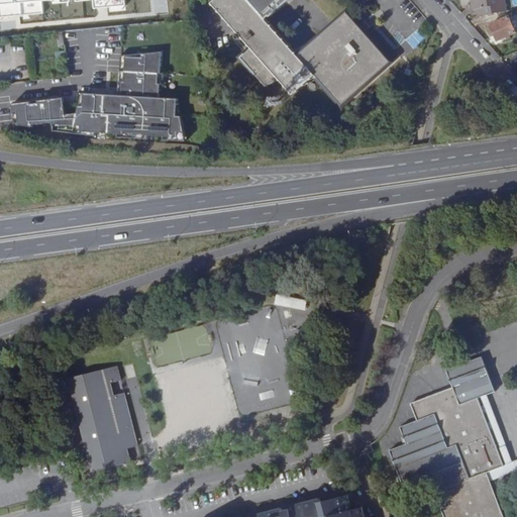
[(0,0),(0,16),(0,18),(44,14),(43,1),(50,0),(94,0),(95,9),(106,8),(126,7),(126,6),(125,0),(0,0)]
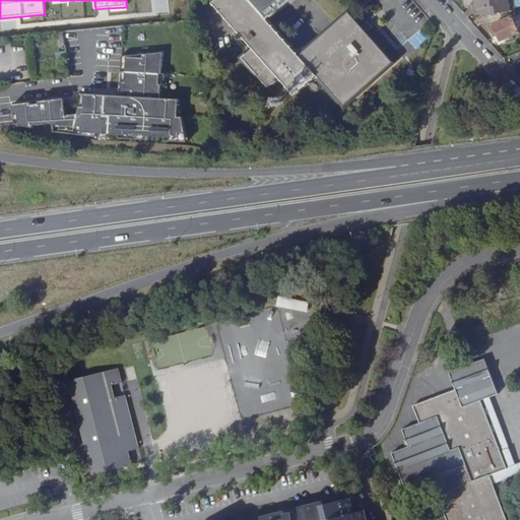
[(295,96),(305,86),(316,76),(300,56),(286,41),(267,19),(289,0),(288,0),(215,0),(212,3),(253,49),(228,71),(248,93),(262,80),(268,87),(279,78),(295,96)]
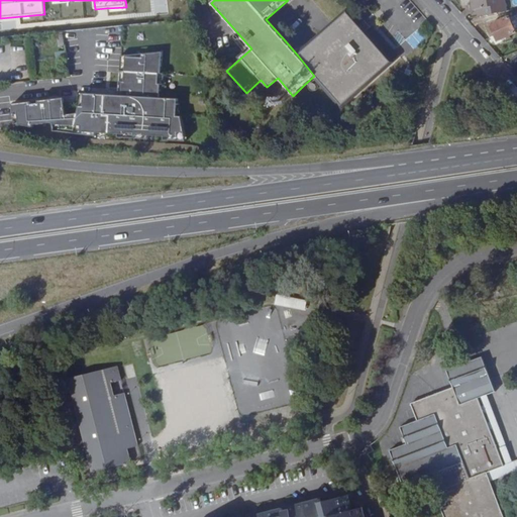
[(472,0),(473,4),(474,9),(478,9),(479,16),(508,11),(506,0),(472,0)]
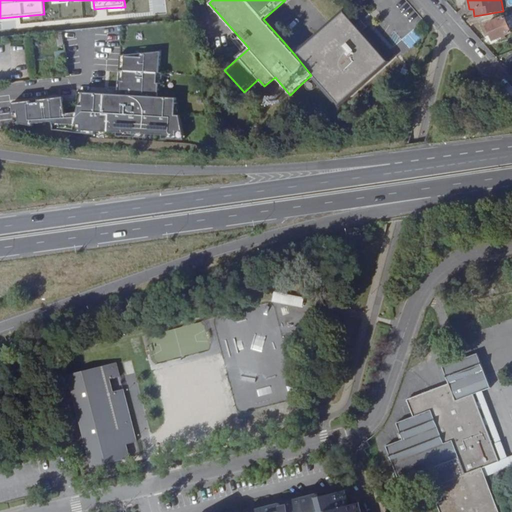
[(295,55),(311,75),(337,105),(386,62),(343,13),(316,37),(295,55)]
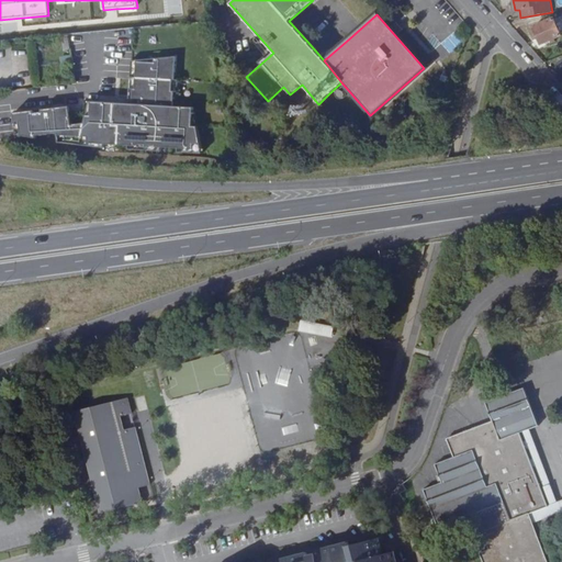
[(561,36),(561,32),(558,20),(557,18),(535,25),(542,44),(561,36)]
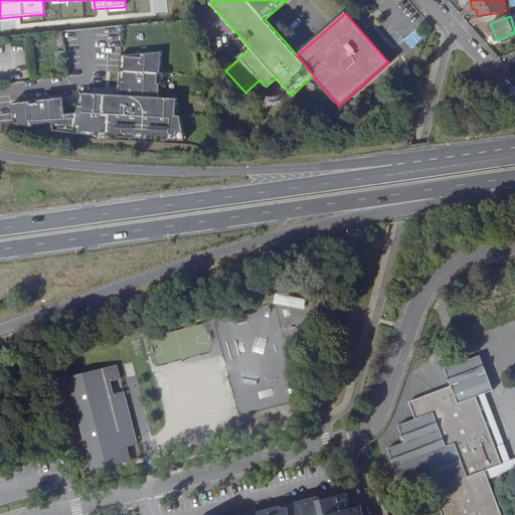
[(59,61),(67,60),(66,51),(58,53),(59,61)]
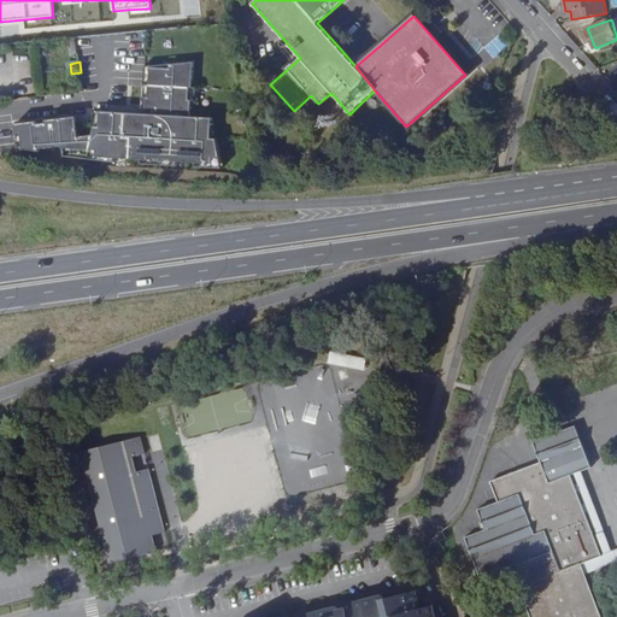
[(170,66),(130,71),(133,97),(172,92),(170,66)]
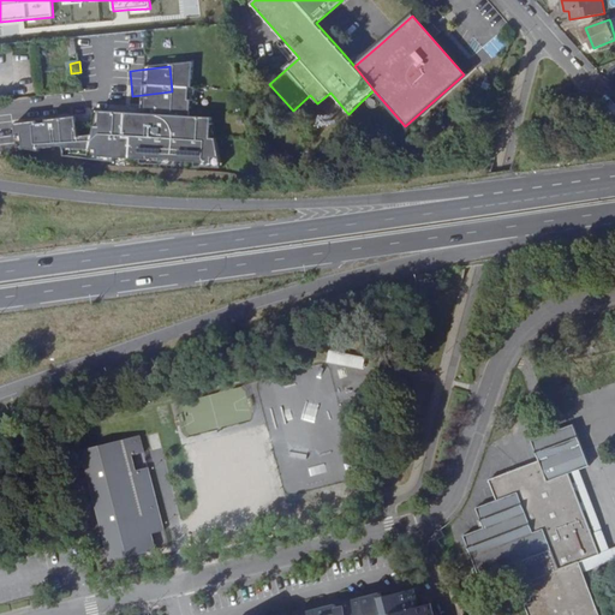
[(83,89),(83,91),(94,90),(91,71),(81,72),(83,89)]
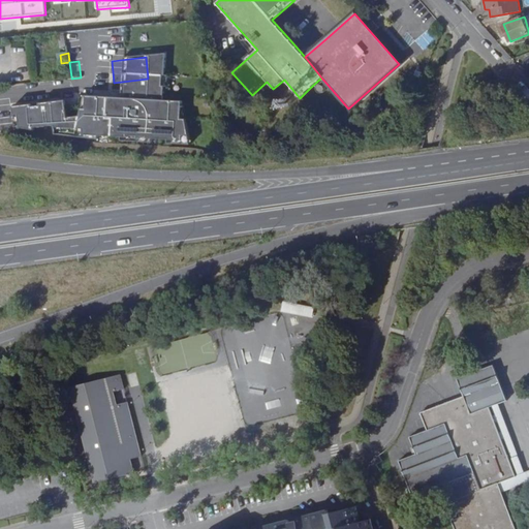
[(61,91),(73,89),(71,79),(71,76),(59,79),(61,91)]
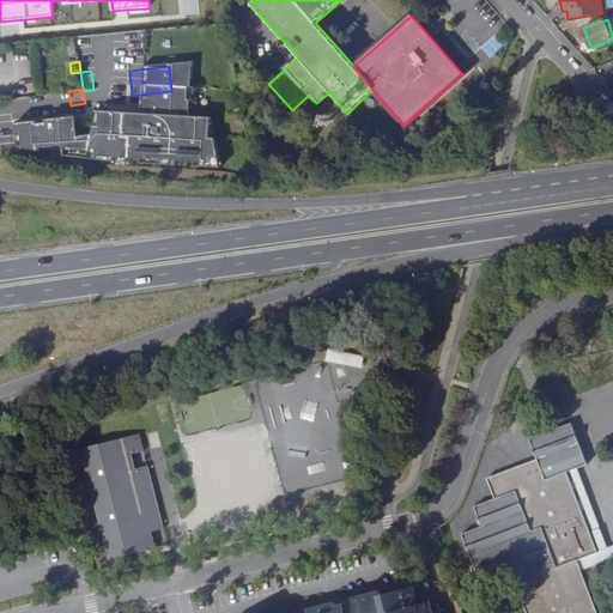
[(56,107),(71,105),(68,91),(55,92),(56,107)]
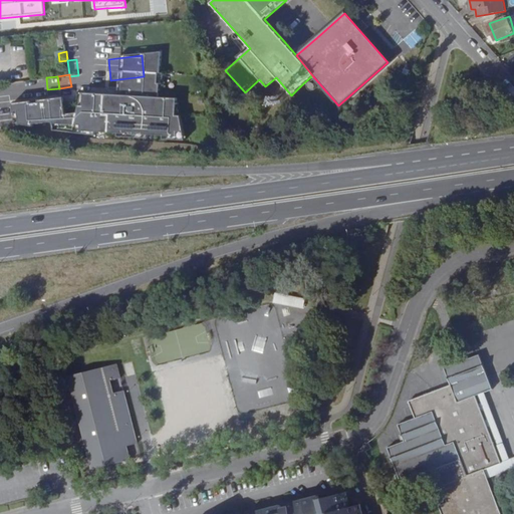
[(18,88),(5,90),(6,101),(15,99),(18,121),(38,118),(34,86),(33,79),(17,80),(18,88)]
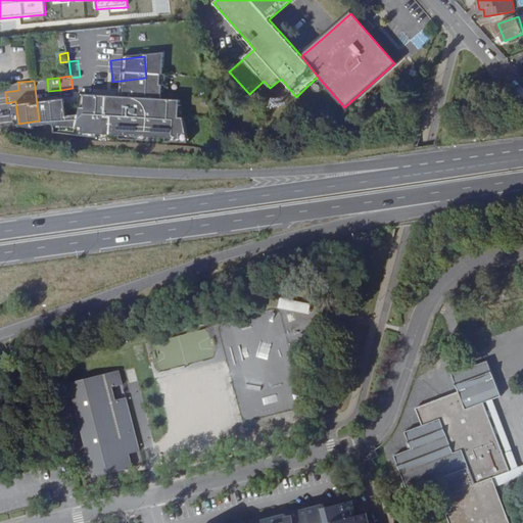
[(17,82),(4,84),(5,92),(18,90),(17,82)]
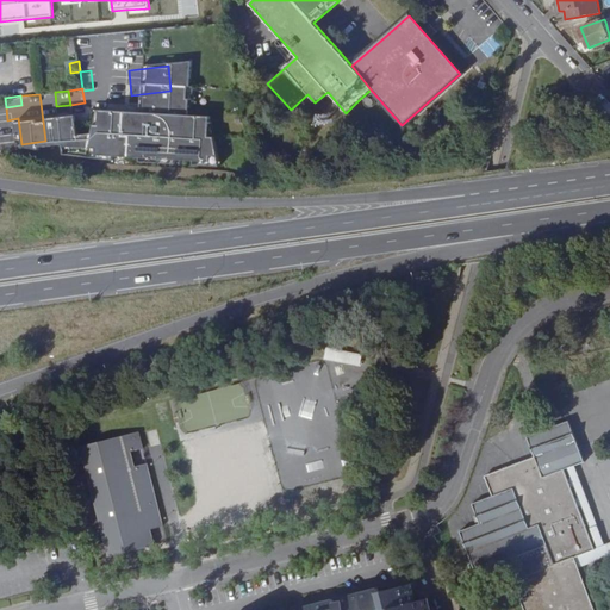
[(369,106),(372,106),(373,106),(375,104),(375,101),(375,99),(374,97),(372,97),(369,97),(367,98),(366,99),(366,103),(367,105),(368,106),(369,106)]
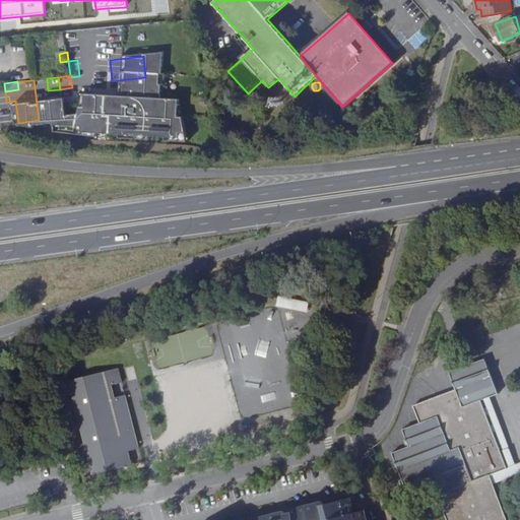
[(481,400),(491,397),(499,394),(485,359),(450,372),(457,389),(413,405),(420,424),(403,430),(409,446),(392,452),(406,489),(441,475),(453,509),(450,510),(445,512),(448,519),(507,519),(494,483),(491,475),(507,469),(481,400)]
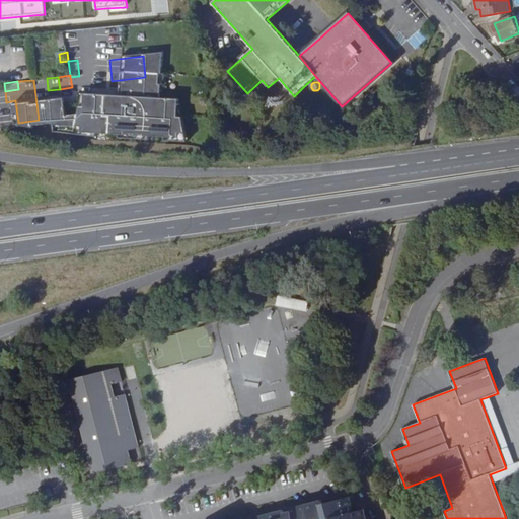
[(118,367),(69,379),(92,470),(122,462),(119,447),(137,443),(125,393),(114,396),(110,384),(122,381),(118,367)]
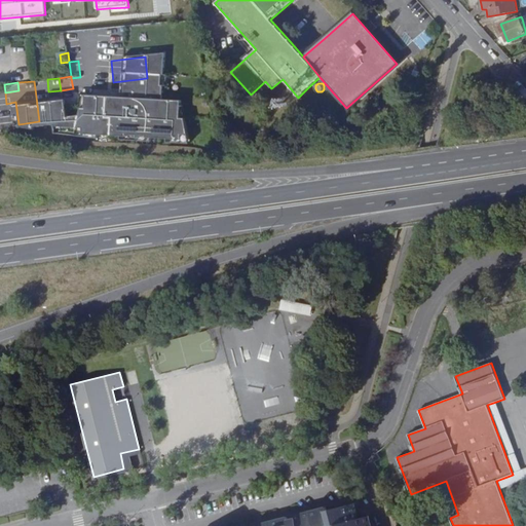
[(525,468),(522,471),(496,402),(487,405),(513,475),(496,481),(499,489),(525,479),(525,468)]
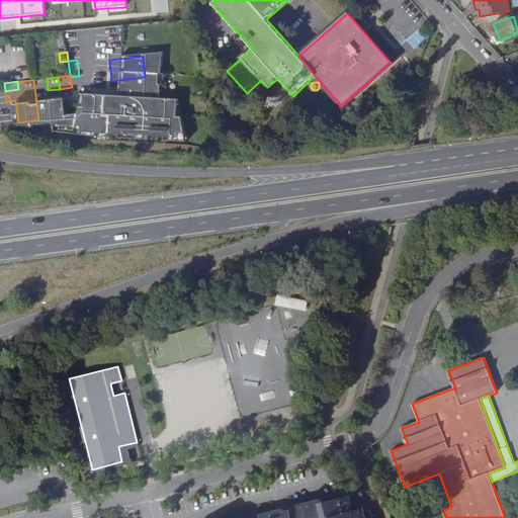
[(121,461),(92,469),(92,472),(130,463),(126,448),(138,446),(137,442),(118,446),(121,461)]
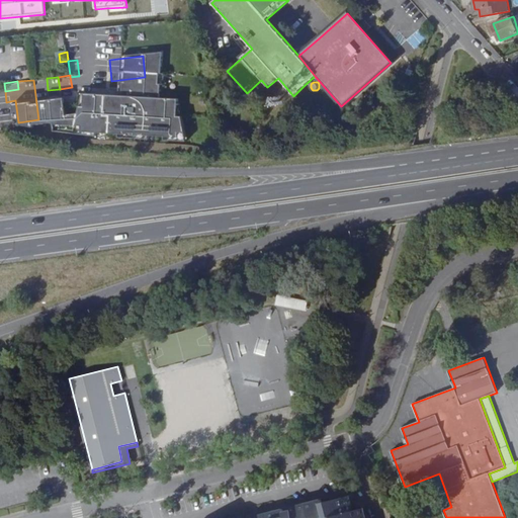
[(375,451),(371,446),(367,449),(360,458),(368,472),(376,467),(369,455),(375,451)]
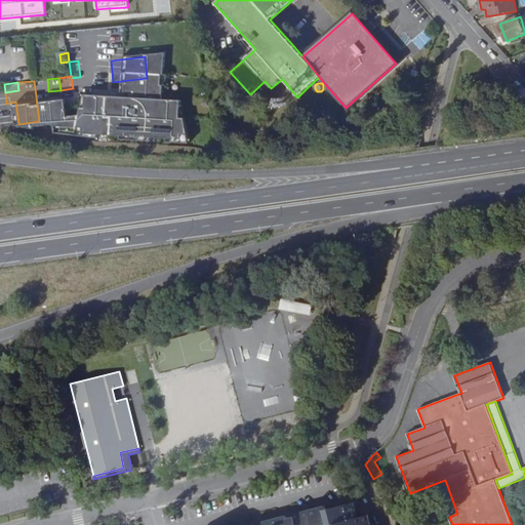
[(366,524),(365,516),(355,518),(351,503),(326,510),(325,507),(295,515),(295,518),(288,520),(280,521),(280,519),(264,523),(264,524),(366,524)]
